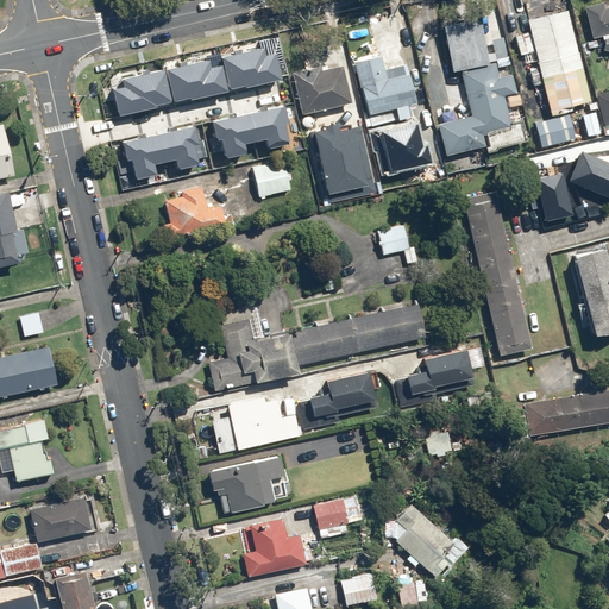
[(532,0),(523,2),(539,64),(528,67),(533,85),(542,82),(551,113),(566,110),(565,106),(590,100),(567,7),(546,13),(542,0),(532,0)]
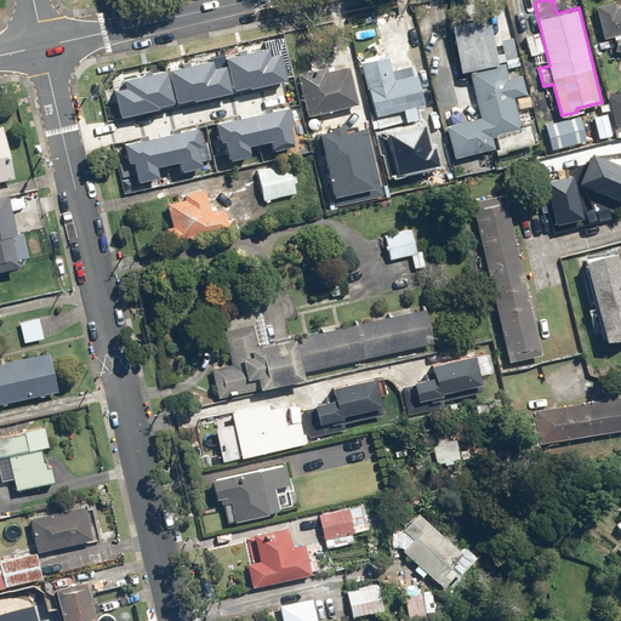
[(594,6),(602,38),(620,33),(620,4),(616,6),(615,1),(594,6)]
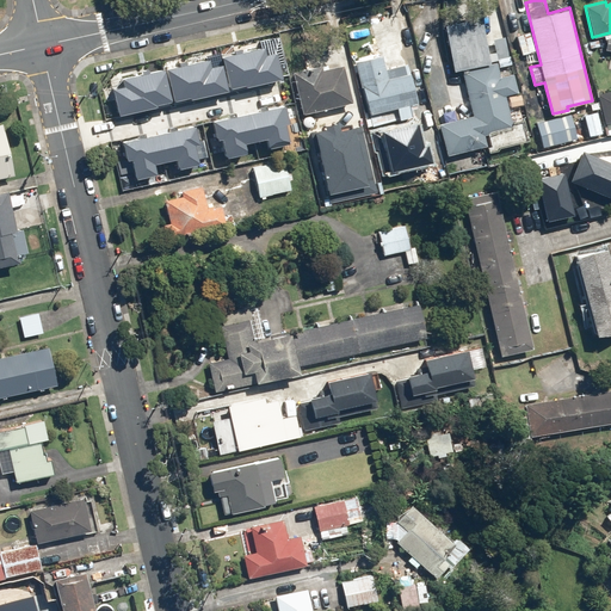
[(380,56),(355,61),(365,115),(395,109),(397,118),(414,116),(413,111),(412,103),(417,103),(420,102),(419,100),(403,13),(372,19),(380,56)]
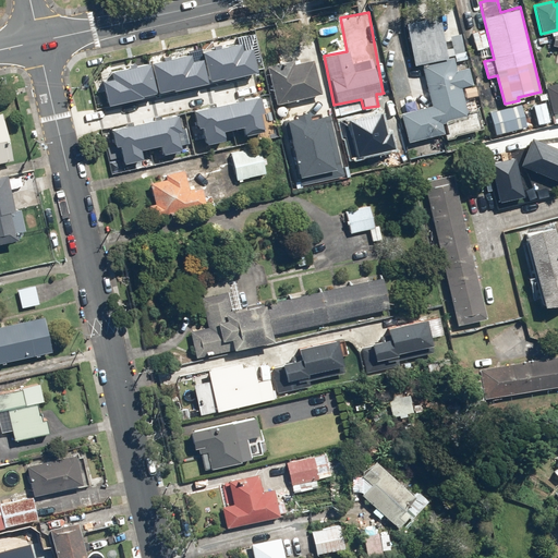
[(438,15),(405,23),(414,63),(448,56),(438,15)]
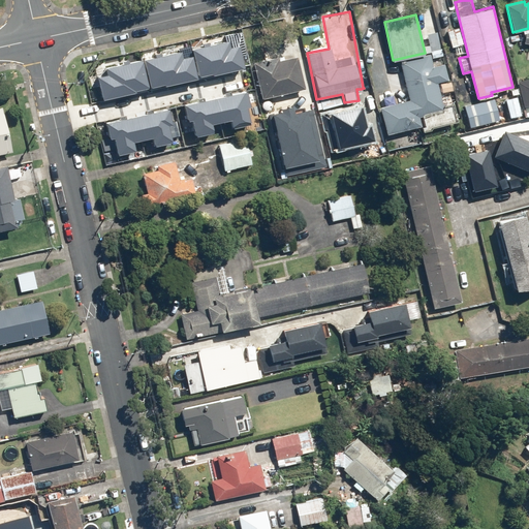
[(458,26),(446,30),(452,48),(464,43),(458,26)]
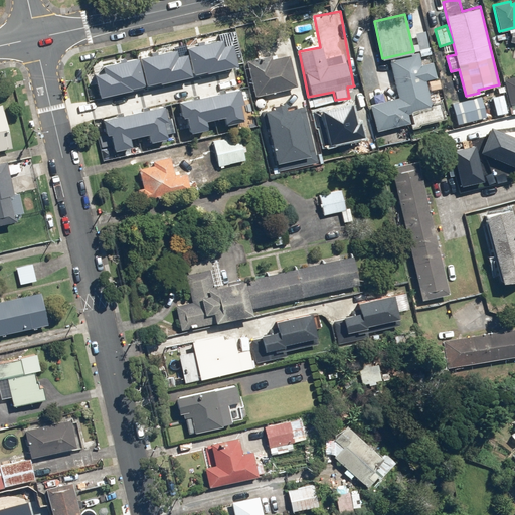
[(424,29),(414,32),(420,55),(431,53),(424,29)]
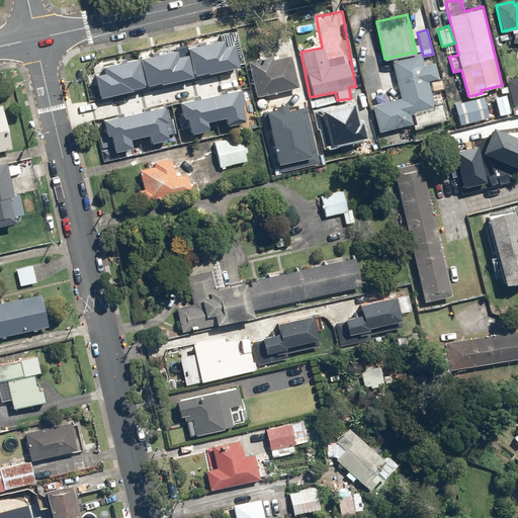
[(205,71),(237,63),(232,40),(222,42),(221,36),(186,45),(193,71),(205,68),(205,71)]
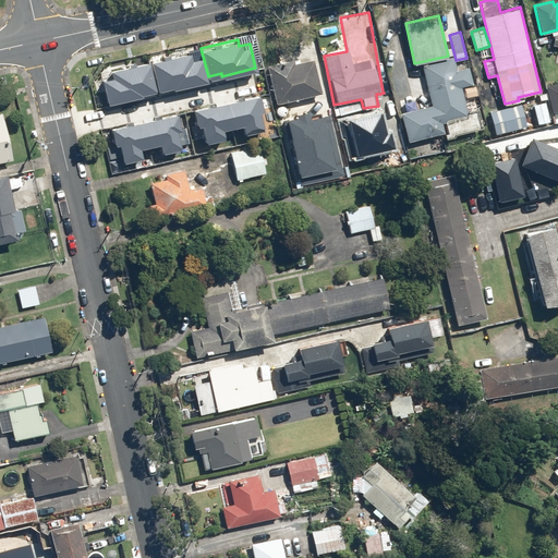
[(171,88),(205,82),(199,57),(190,59),(189,52),(152,60),(157,88),(170,86),(171,88)]
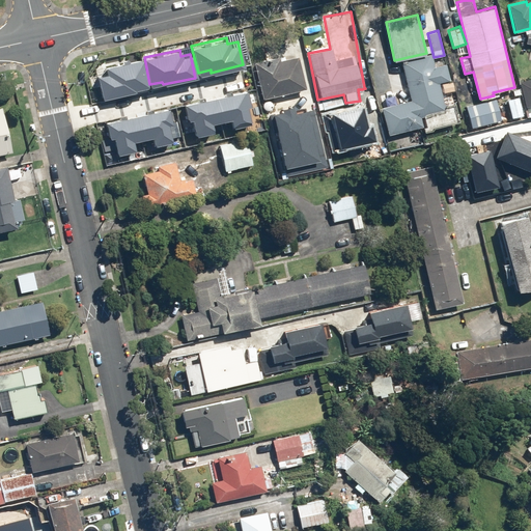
[(439,83),(451,80),(447,62),(435,65),(432,54),(400,61),(411,101),(382,108),(388,134),(421,126),(422,133),(434,130),(434,128),(455,122),(452,106),(457,105),(453,90),(442,93),(439,83)]
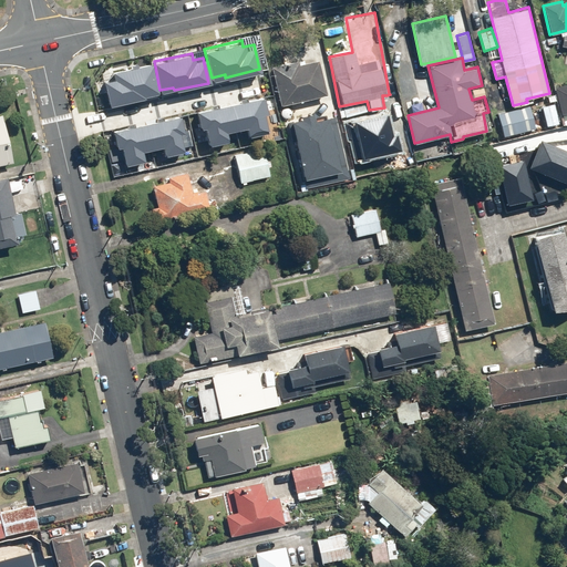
[(320,59),(272,68),(279,105),(326,96),(320,59)]
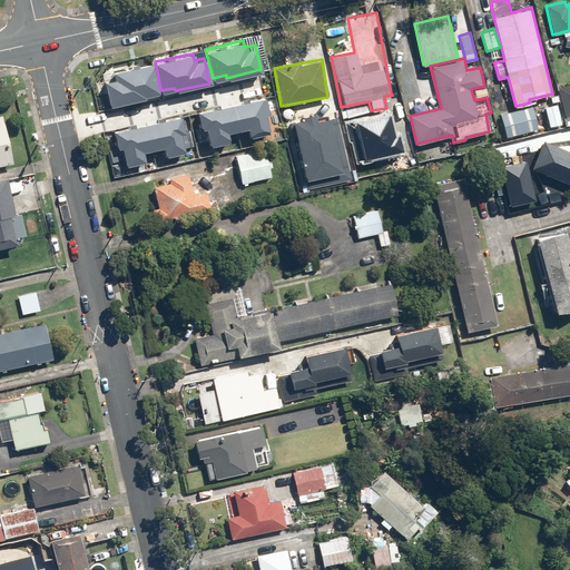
[(105,79),(110,105),(145,98),(144,95),(157,92),(151,62),(114,70),(115,77),(105,79)]
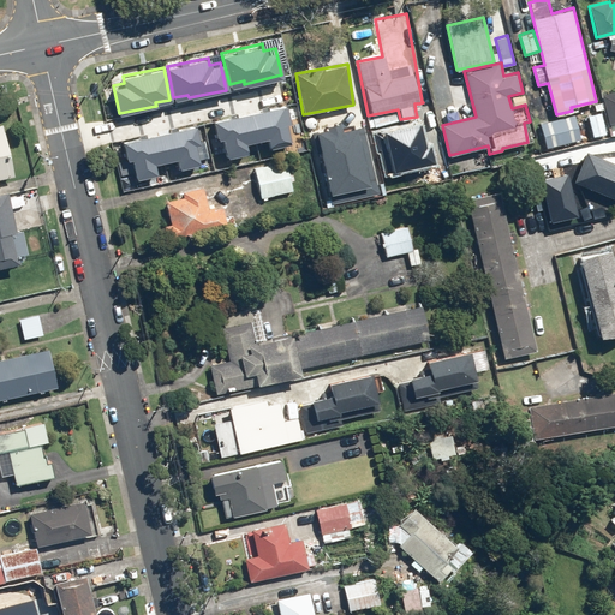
[(614,90),(598,95),(605,124),(614,121),(614,90)]
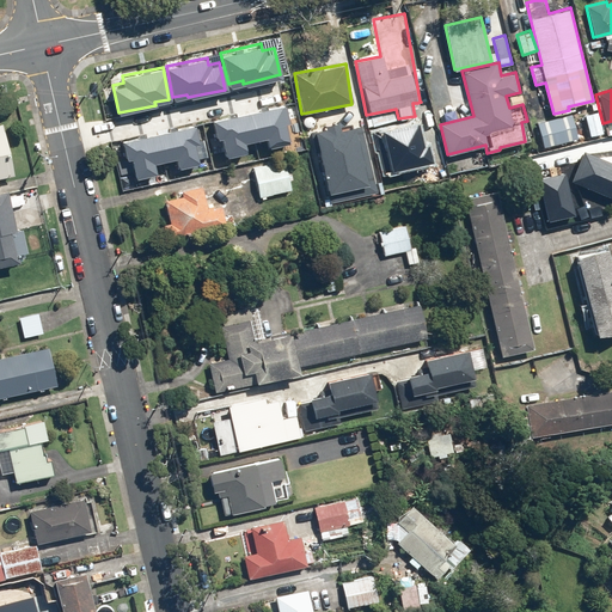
[(282,121),(288,120),(285,104),(249,111),(255,136),(264,135),(267,146),(287,141),(282,121)]
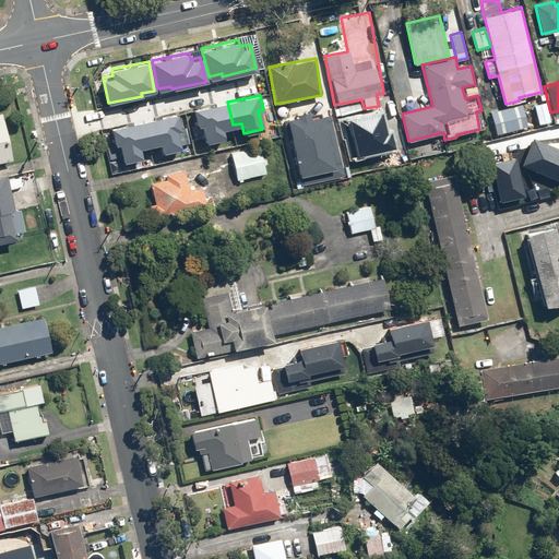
[(194,109),(198,123),(202,122),(206,141),(225,138),(223,127),(233,125),(227,102),(194,109)]
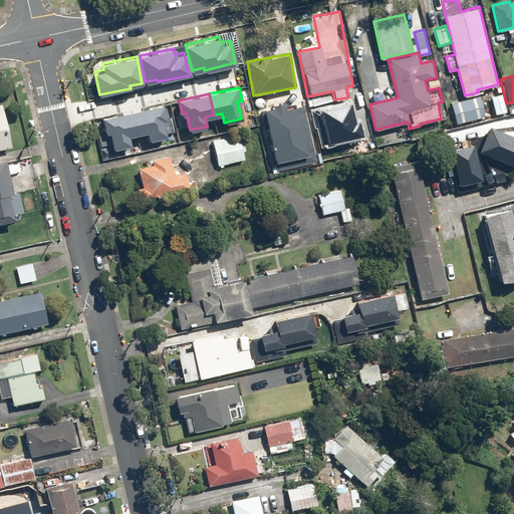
[(502,94),(490,96),(493,112),(505,110),(502,94)]
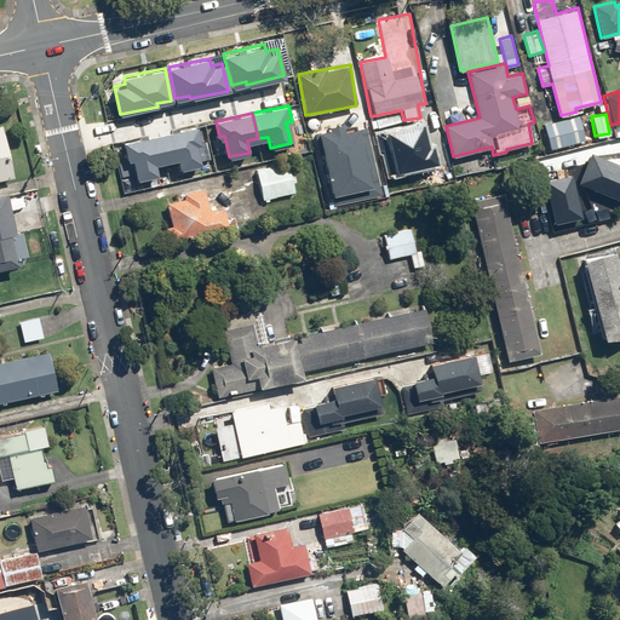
[(579,119),(544,125),(547,148),(584,142),(579,119)]
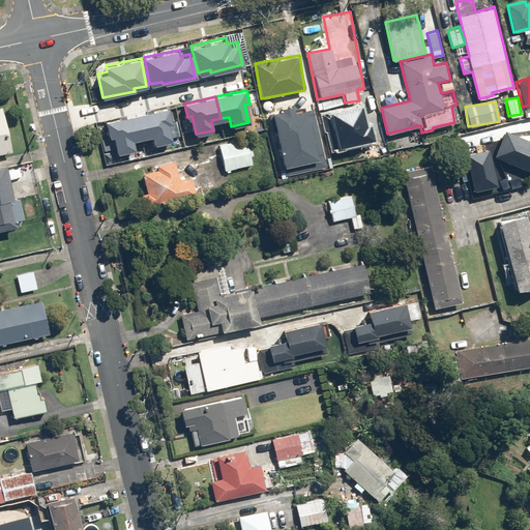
[(0,153),(12,151),(3,107),(0,107),(0,153)]
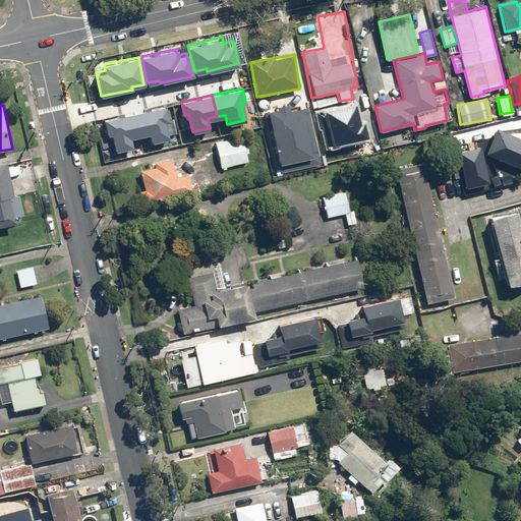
[(163,121),(168,120),(165,106),(134,113),(139,134),(148,132),(150,142),(167,138),(163,121)]
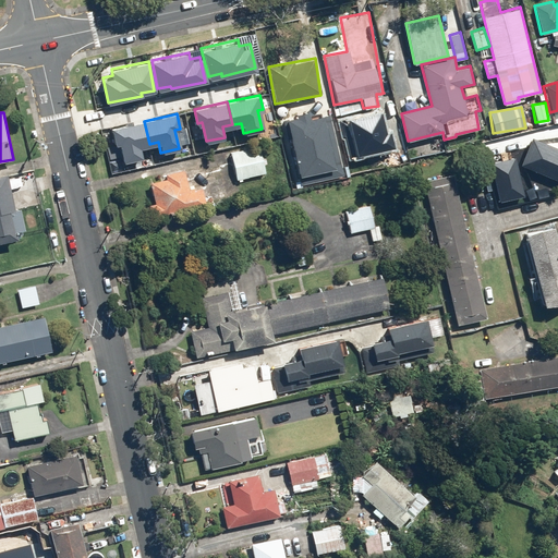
[(343,123),(351,157),(393,147),(390,133),(385,134),(380,114),(343,123)]
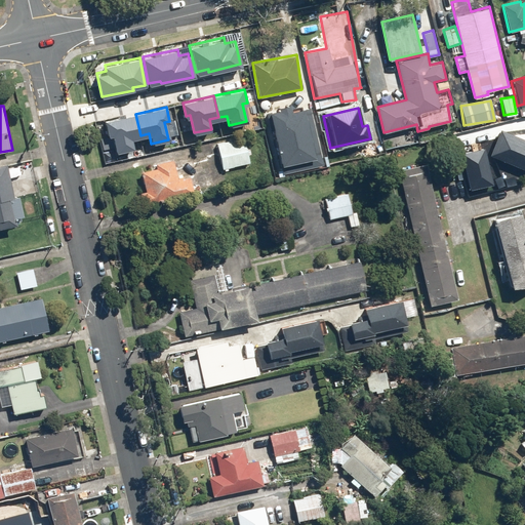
[(326,162),(315,112),(273,121),(284,171),(326,162)]
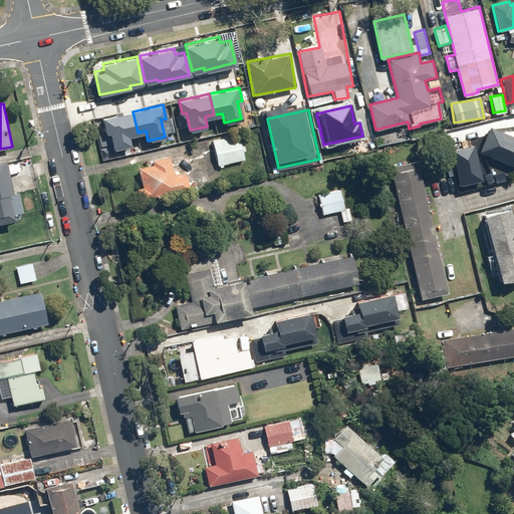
[(102,117),(104,132),(109,131),(113,148),(131,144),(129,135),(138,133),(133,111),(102,117)]
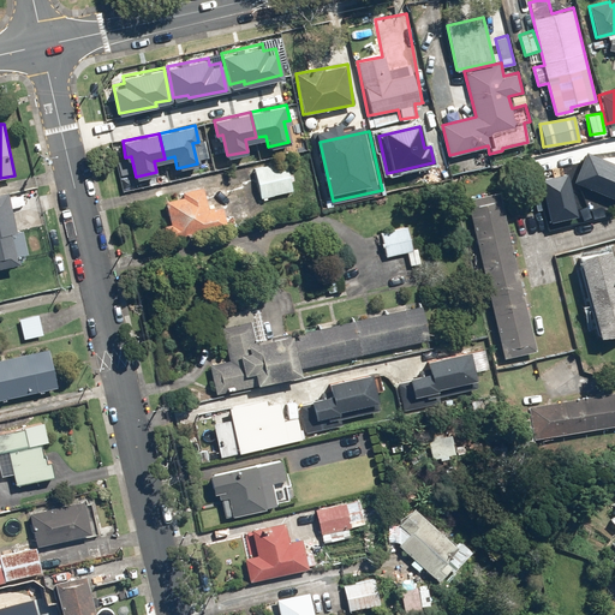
[(614,163),(586,153),(575,183),(614,197),(614,163)]
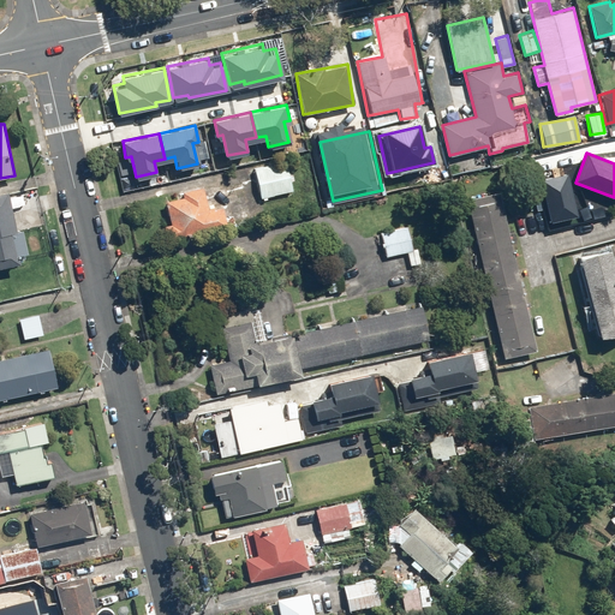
[(273,163),(254,168),(261,198),(298,190),(292,165),(274,168),(273,163)]
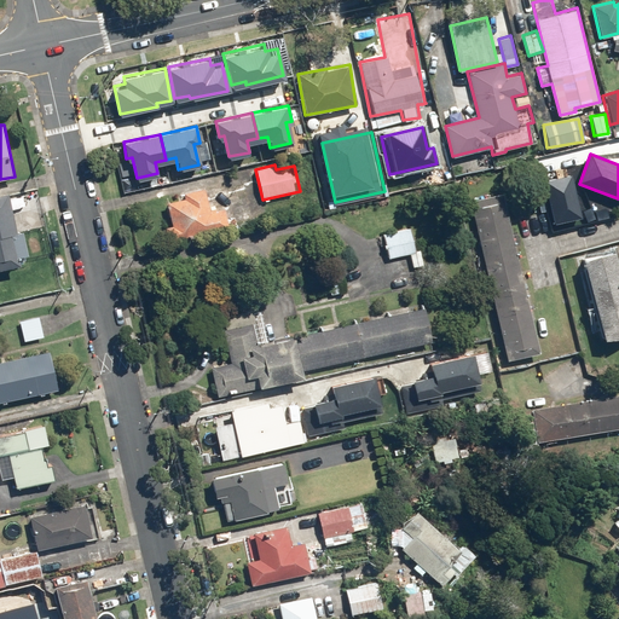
[(547,184),(556,225),(583,219),(572,177),(547,184)]
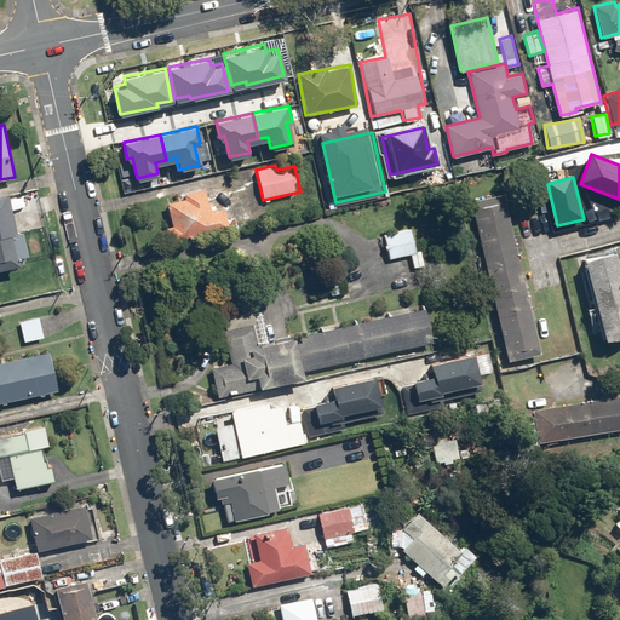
[(178,199),(166,202),(172,225),(164,228),(167,242),(231,228),(228,207),(216,211),(214,205),(210,205),(206,188),(178,194),(178,199)]
